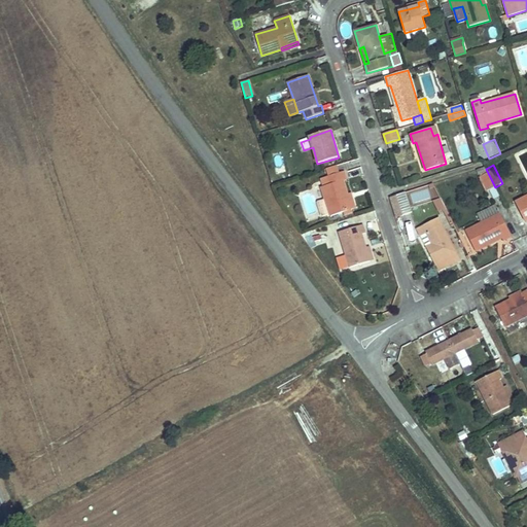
[(339,173),(337,166),(329,168),(331,175),(339,173)]
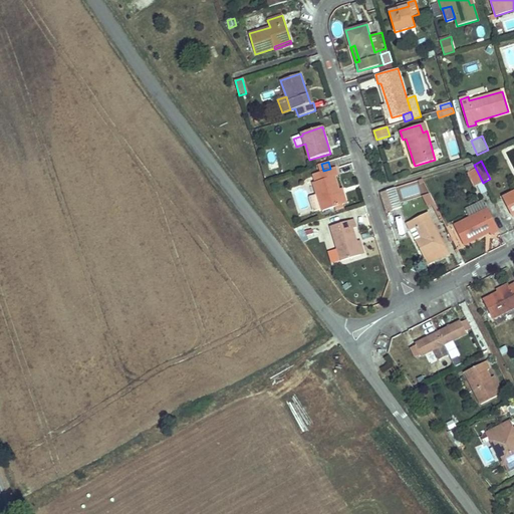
[(474,165),(474,164),(466,166),(476,186),(483,183),(474,165)]
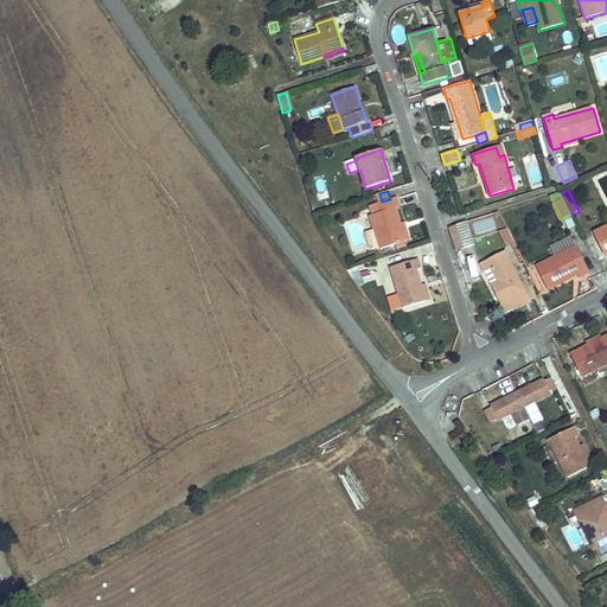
[(406,242),(401,225),(396,209),(400,208),(396,198),(382,202),(369,206),(372,216),(370,216),(375,230),(365,234),(371,250),(379,248),(381,249),(406,242)]
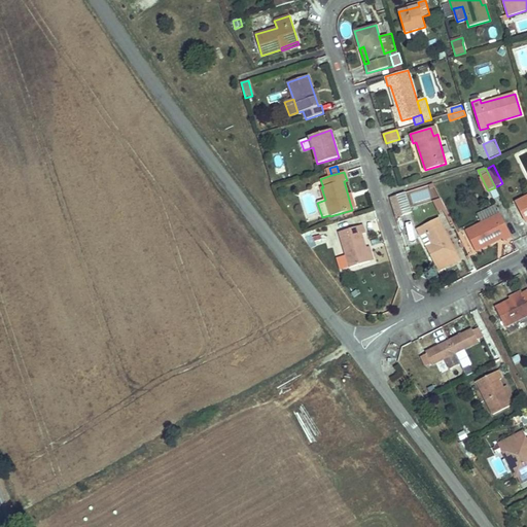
[(412,213),(406,192),(396,196),(403,216),(412,213)]
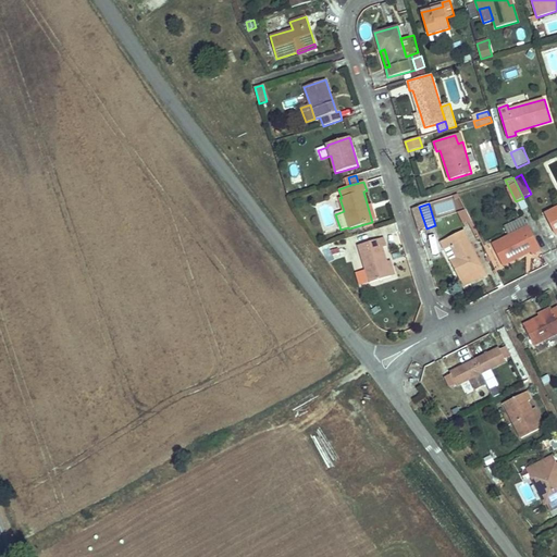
[(426,229),(419,207),(412,209),(419,231),(426,229)]
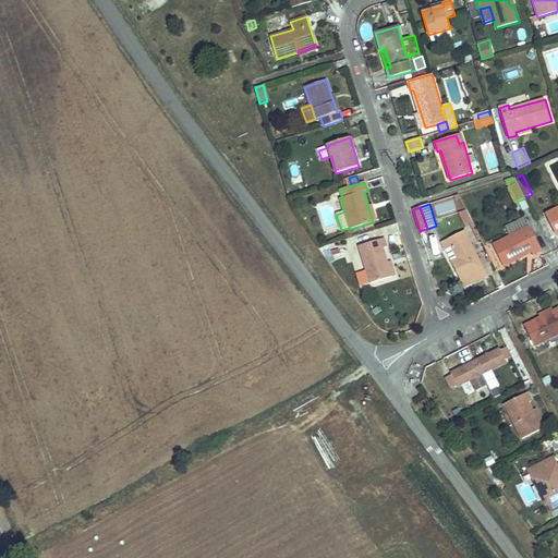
[(557,233),(557,208),(545,215),(556,235),(557,233)]
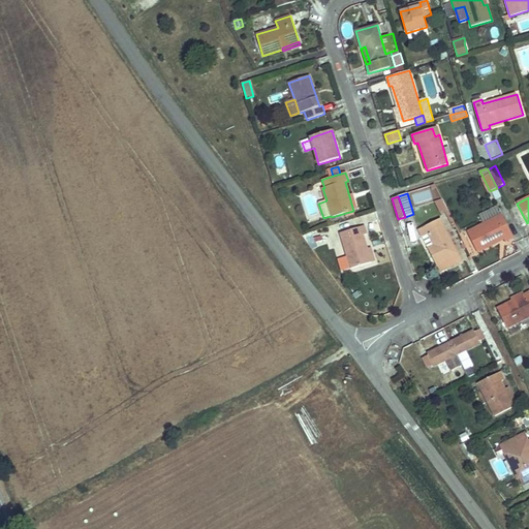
[(447,209),(442,199),(435,201),(440,212),(447,209)]
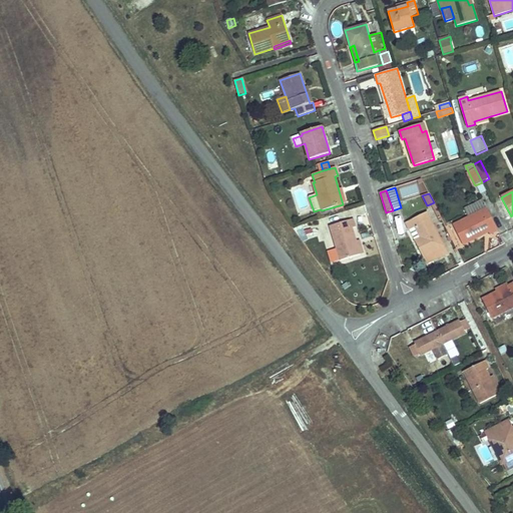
[(469,217),(487,208),(483,200),(465,209),(469,217)]
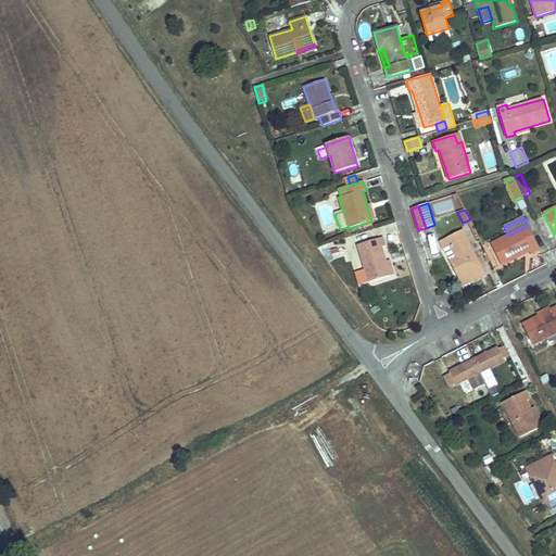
[(531,254),(540,250),(528,226),(491,244),(502,265),(530,251),(531,254)]
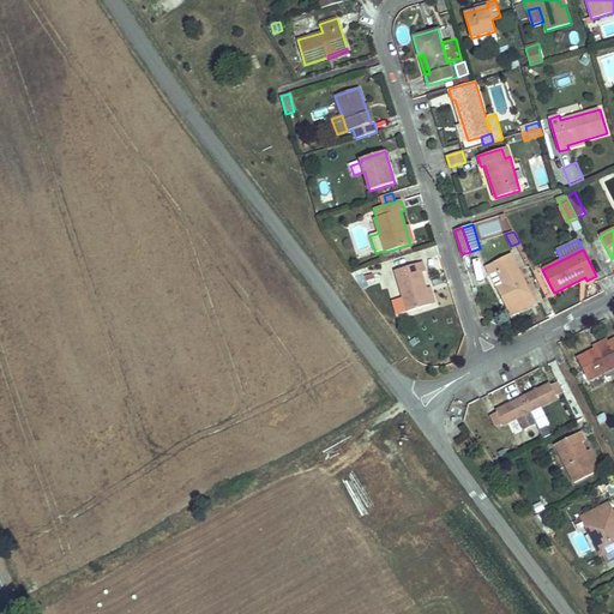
[(536,304),(511,254),(486,266),(491,276),(497,272),(504,286),(497,289),(511,317),(536,304)]
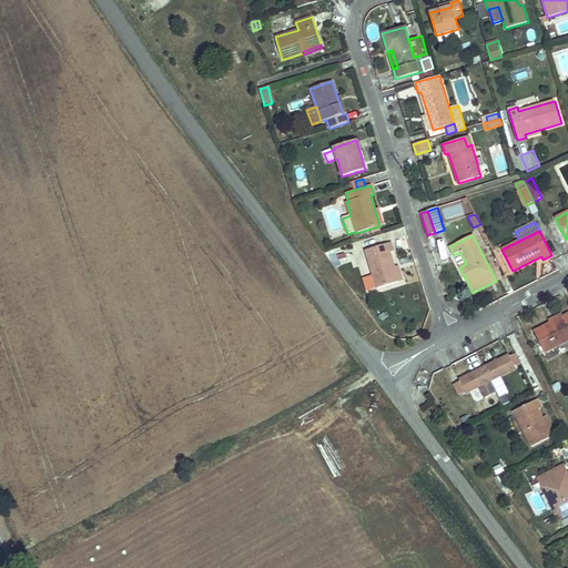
[(399,282),(395,267),(391,253),(394,252),(392,243),(366,251),(377,288),(399,282)]
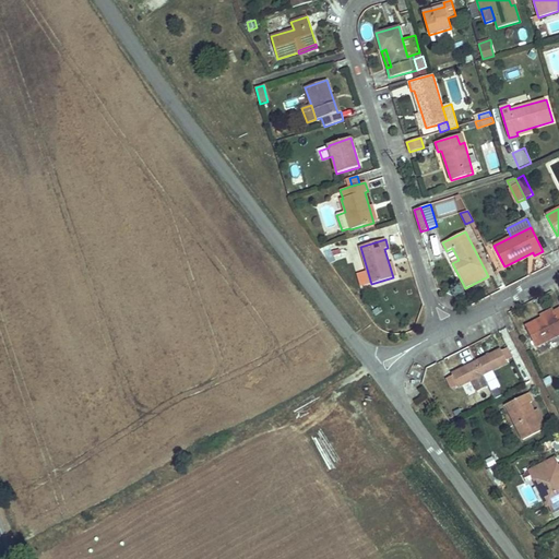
[(332,252),(329,246),(319,249),(328,260),(333,257),(332,252)]
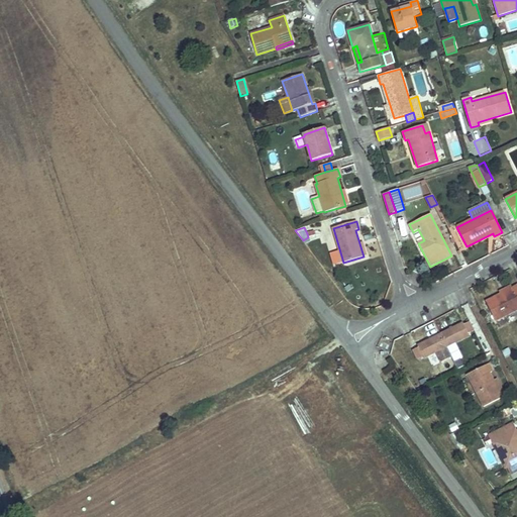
[(496,321),(516,310),(516,285),(512,289),(500,294),(486,302),(496,321)]
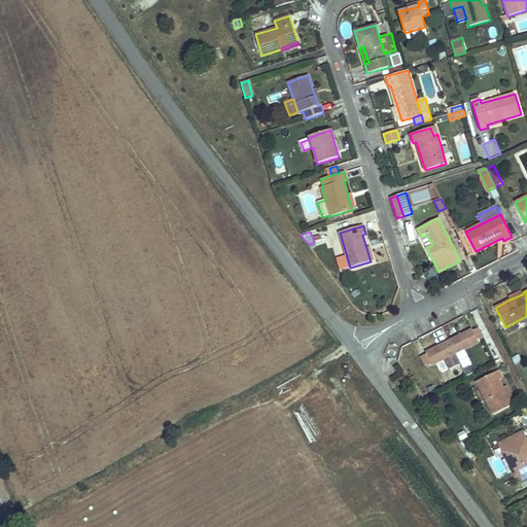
[(510,300),(522,294),(521,291),(508,297),(510,300)]
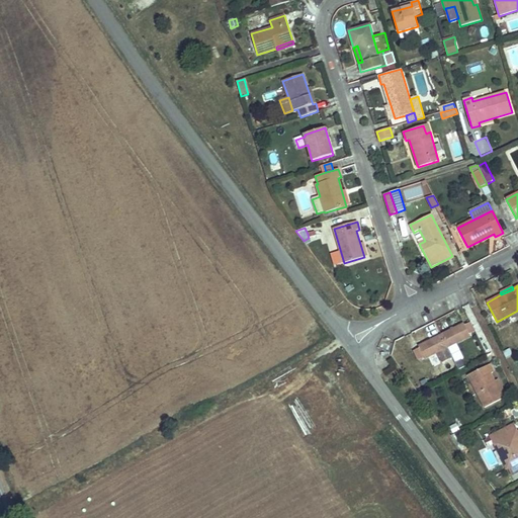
[(446,319),(449,327),(461,322),(459,314),(446,319)]
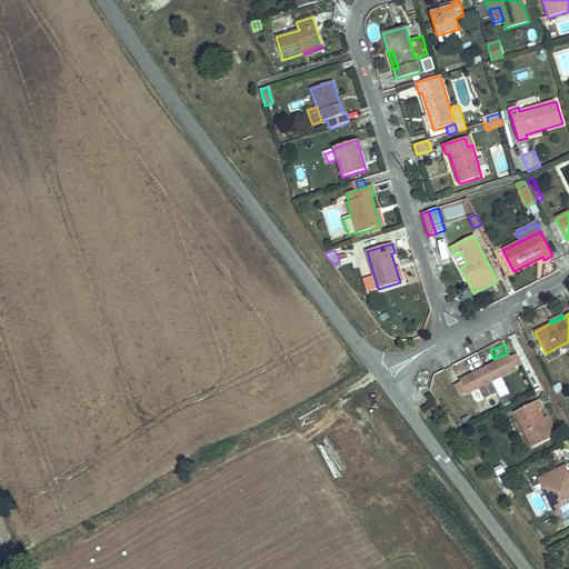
[(492,382),(517,370),(516,368),(522,365),(517,355),(510,358),(509,356),(485,368),(492,382)]
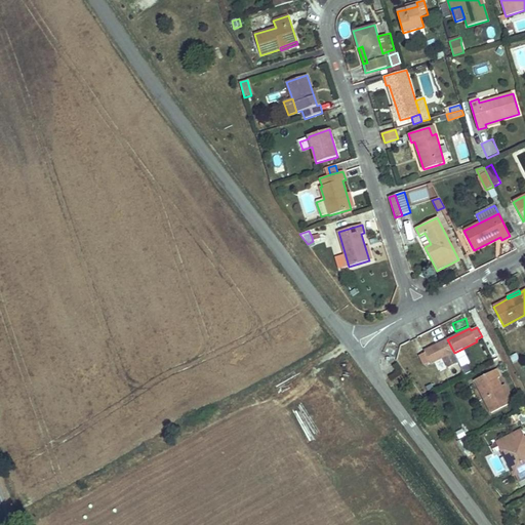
[(447,339),(425,351),(426,353),(430,362),(431,364),(443,358),(448,368),(459,362),(454,353),(447,339)]
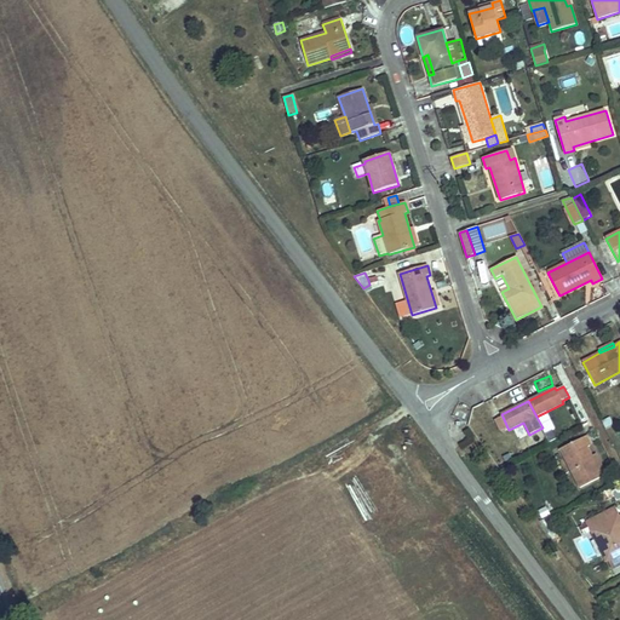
[(507,428),(503,417),(495,420),(501,431),(507,428)]
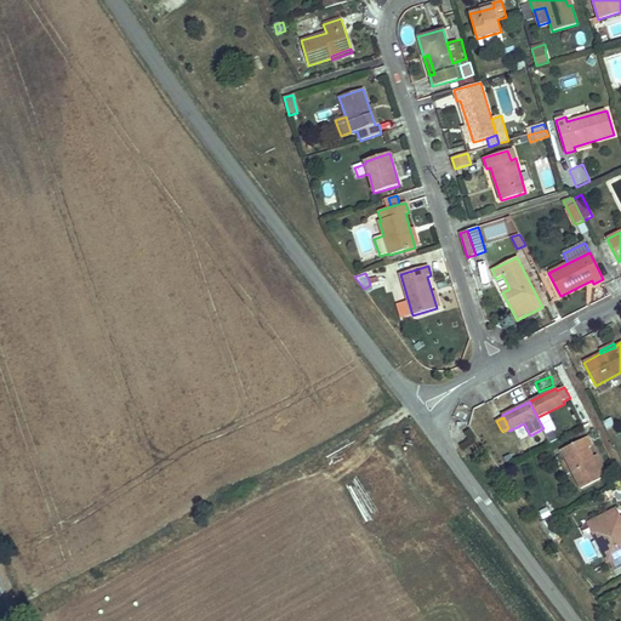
[(558,440),(553,432),(546,436),(551,444),(558,440)]
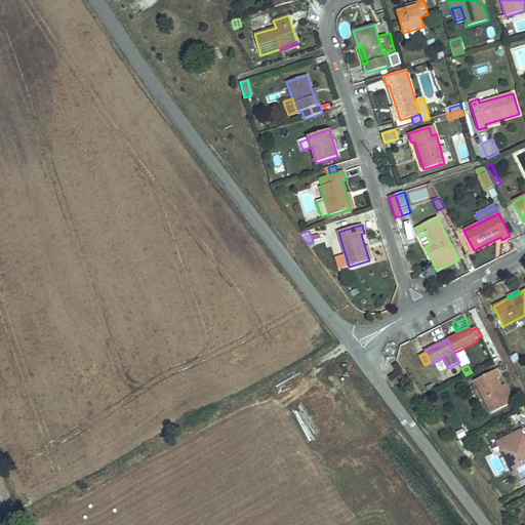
[(510,404),(501,387),(497,379),(499,377),(495,370),(475,380),(491,413),(510,404)]
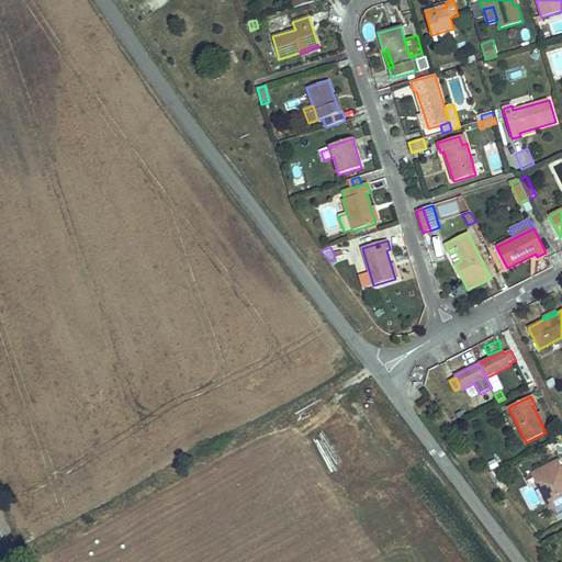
[(549,431),(540,413),(537,414),(546,433),(549,431)]
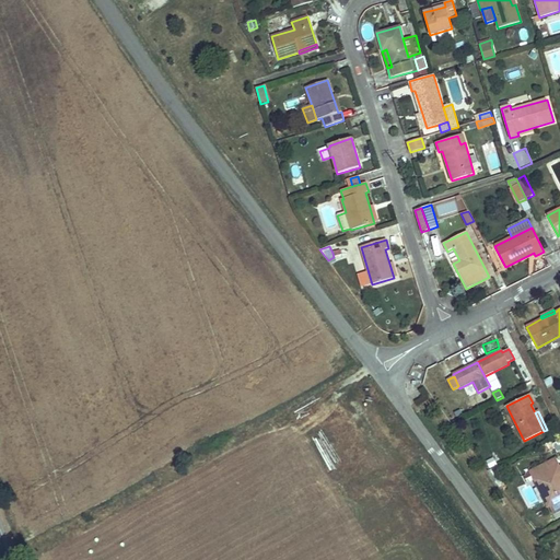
[(553,450),(550,442),(544,445),(547,453),(553,450)]
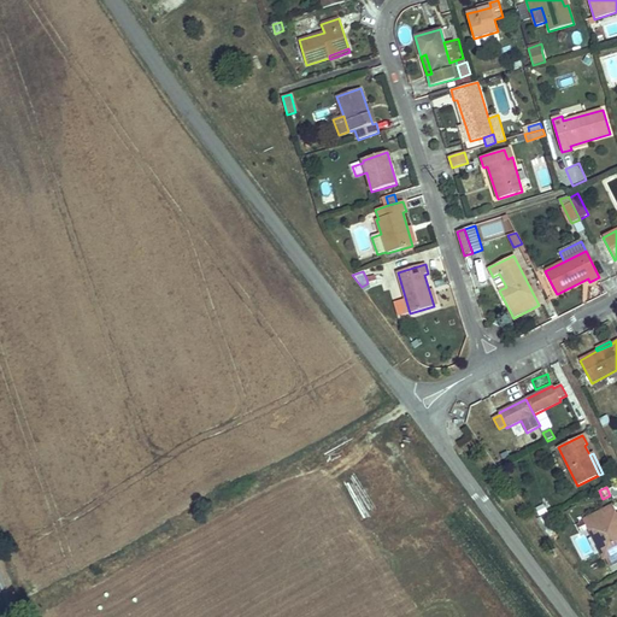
[(547,512),(544,505),(536,509),(540,516),(547,512)]
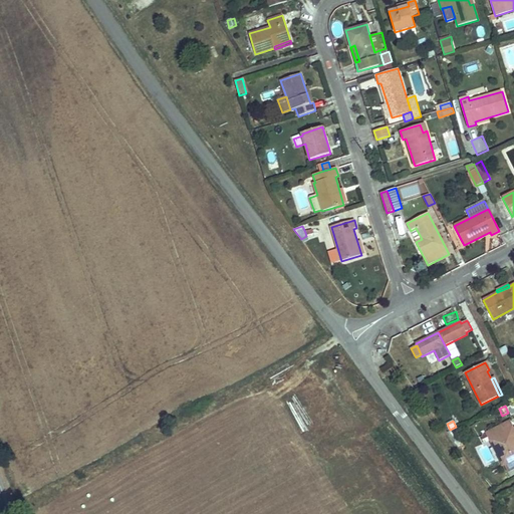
[(513,437),(510,430),(513,429),(509,421),(486,433),(487,434),(490,440),(503,466),(505,465),(508,471),(513,468),(513,437)]
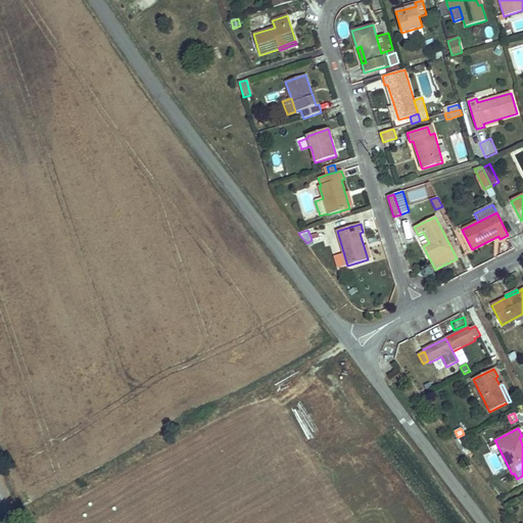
[(498,447),(495,441),(489,444),(492,450),(498,447)]
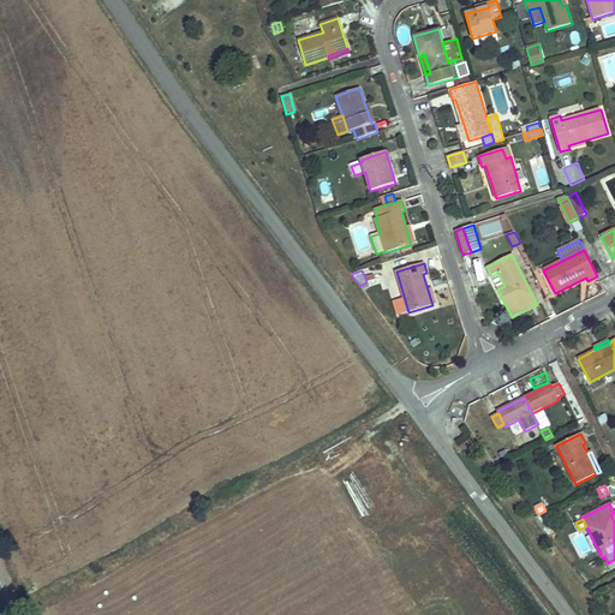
[(555,535),(549,525),(543,530),(550,538),(555,535)]
